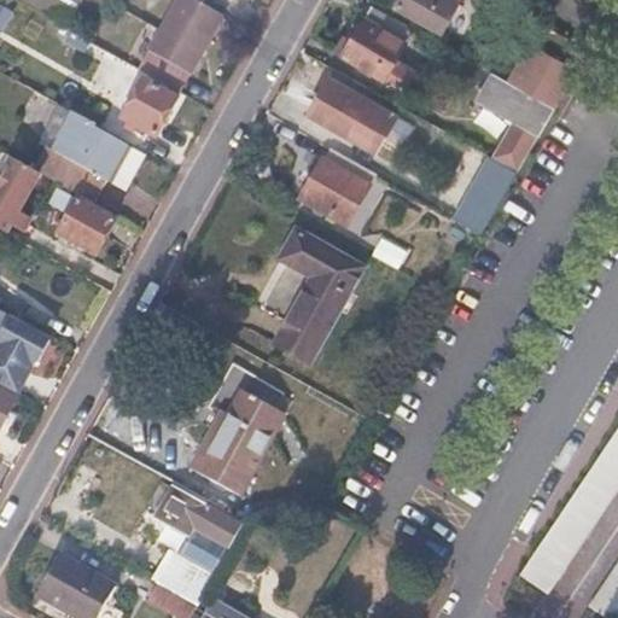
[(77,0),(27,0),(25,5),(64,27),(77,0)]
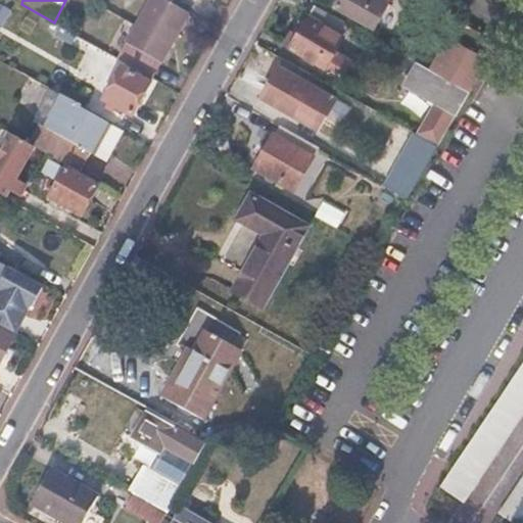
[(187,16),(157,0),(148,0),(115,59),(151,80),(187,16)]
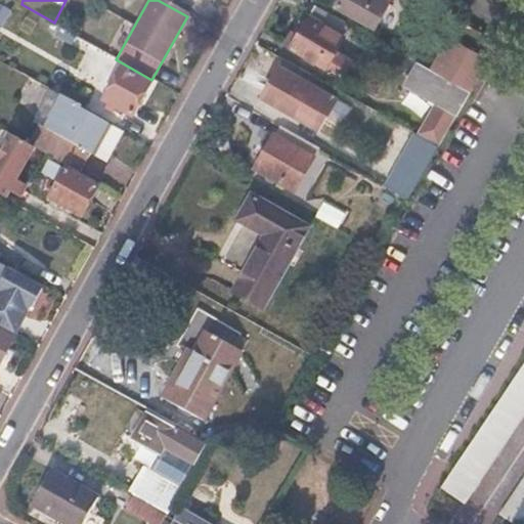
[(337,0),(335,4),(374,27),(388,0),(337,0)]
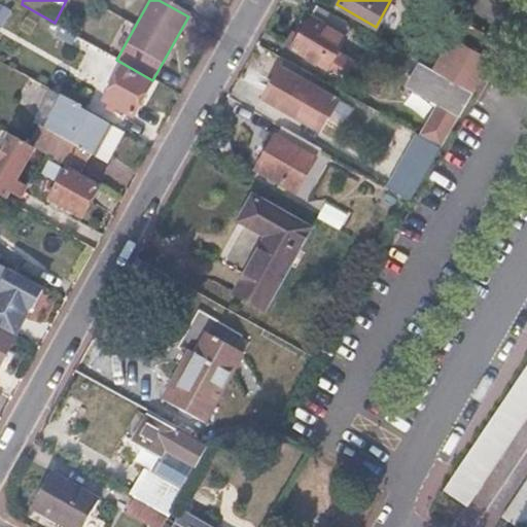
[(354,26),(316,4),(294,41),(289,39),(286,44),(329,69),(330,67),(337,71),(345,58),(338,54),(354,26)]
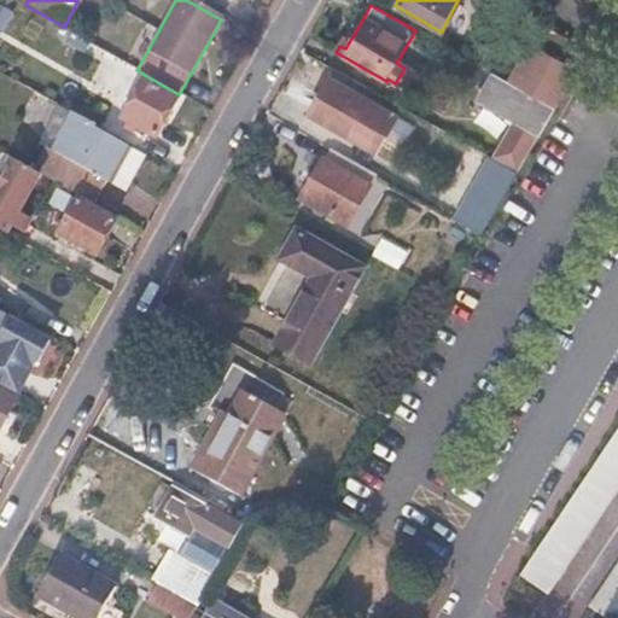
[(571,71),(540,53),(519,89),(552,109),(571,71)]
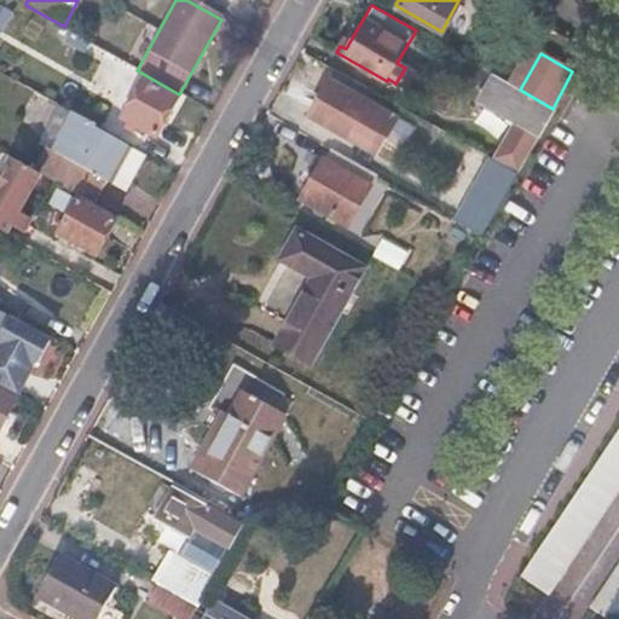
[(493,75),(479,100),(539,134),(553,109),(520,90),(493,75)]
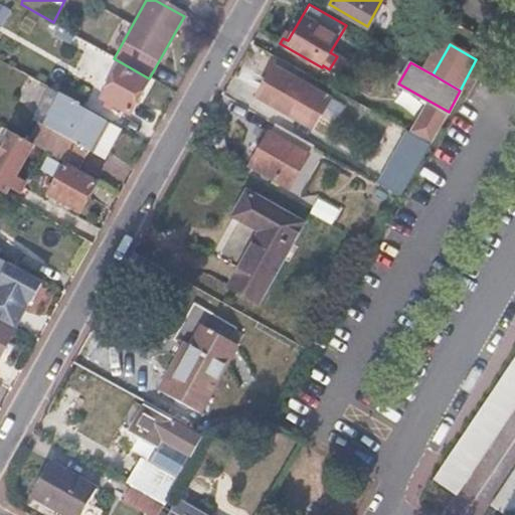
[(330,96),(277,64),(259,97),(289,114),(294,104),(318,118),(330,96)]
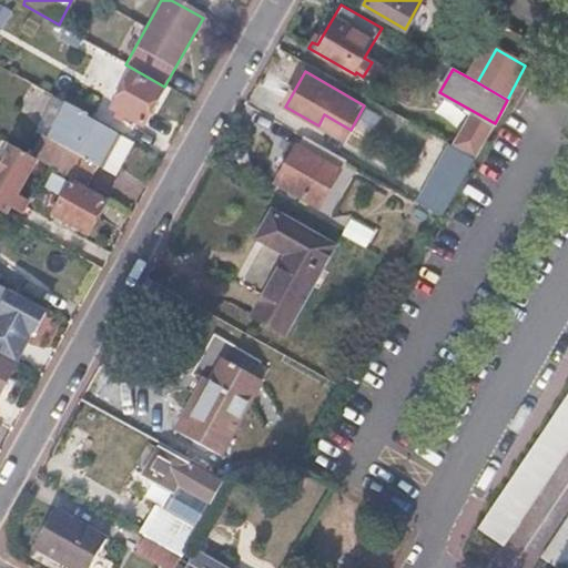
[(161,91),(130,74),(109,110),(141,128),(161,91)]
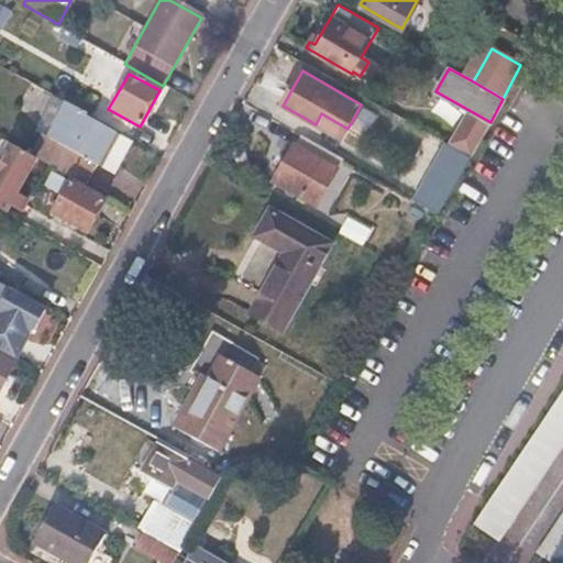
[(398,116),(384,108),(375,123),(389,131),(398,116)]
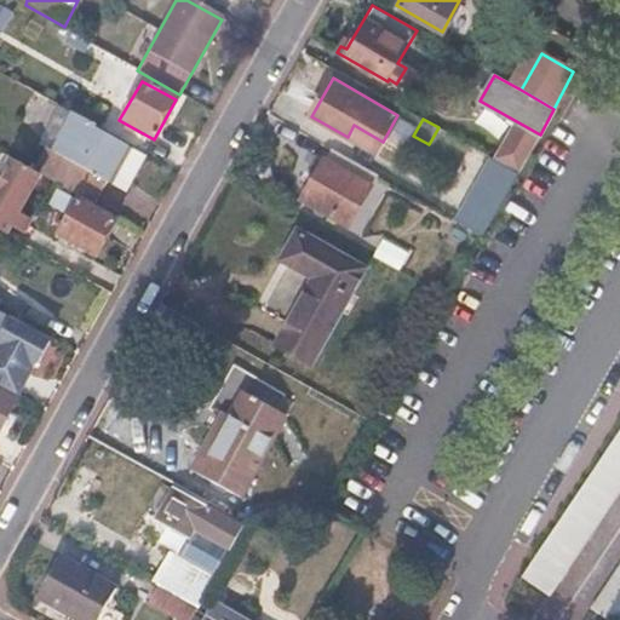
[(354,125),(348,137),(375,154),(383,142),(354,125)]
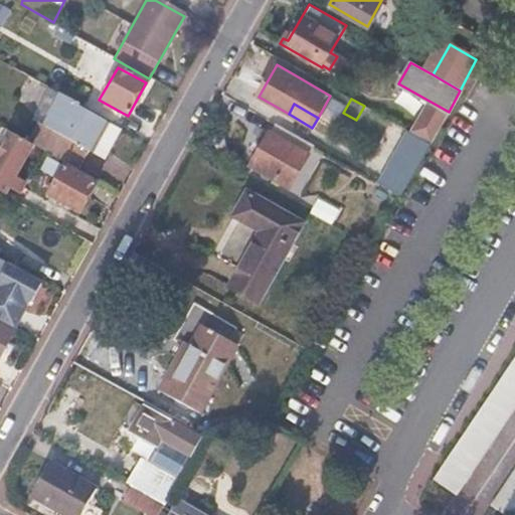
[(66,123),(71,125),(63,139),(45,129),(35,148),(75,170),(86,151),(91,154),(96,145),(103,149),(114,130),(74,108),(66,123)]
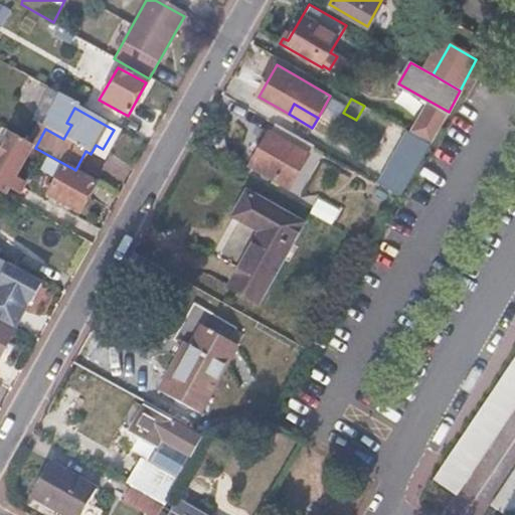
[(0,179),(19,191),(29,175),(17,168),(35,137),(7,120),(0,131),(0,179)]
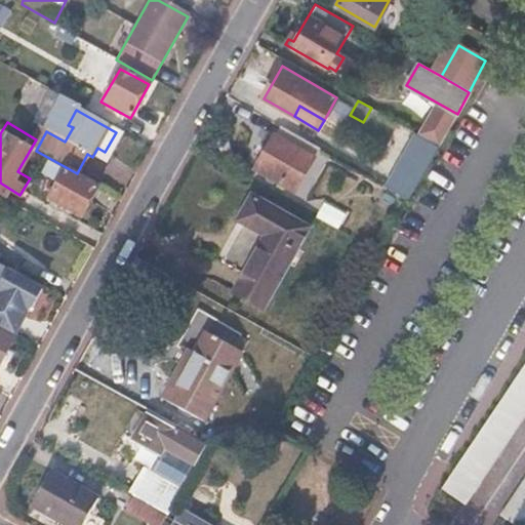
[(125,122),(121,129),(142,140),(148,130),(138,125),(137,128),(125,122)]
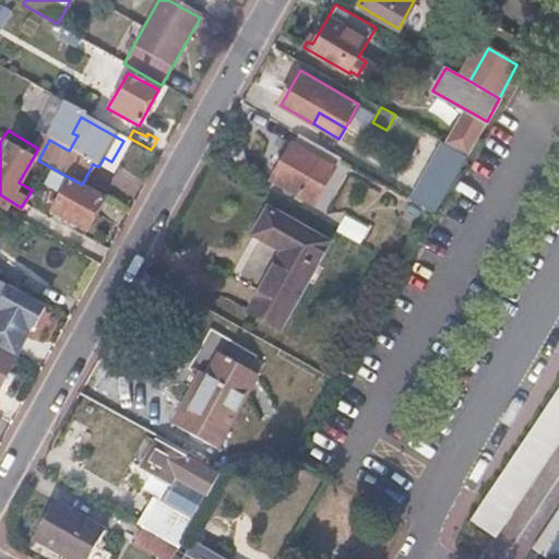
[(468,156),(425,132),(393,189),(438,214),(468,156)]
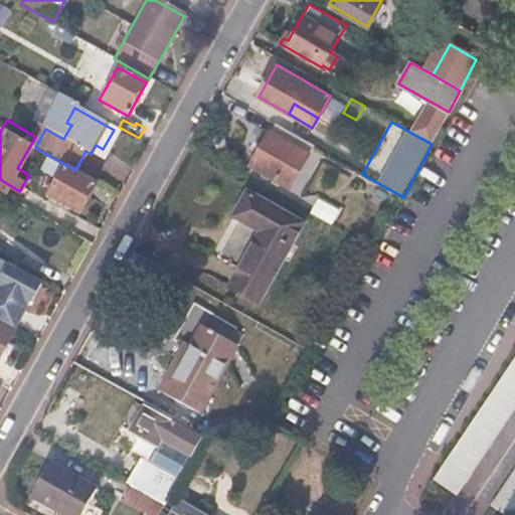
[(272,136),(269,134),(249,168),(289,189),(308,157),(307,156),(313,146),(277,126),(272,136)]
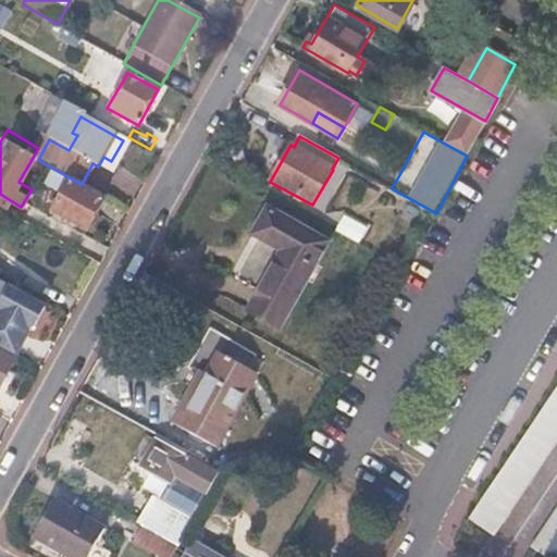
[(111,161),(103,157),(98,166),(106,171),(111,161)]
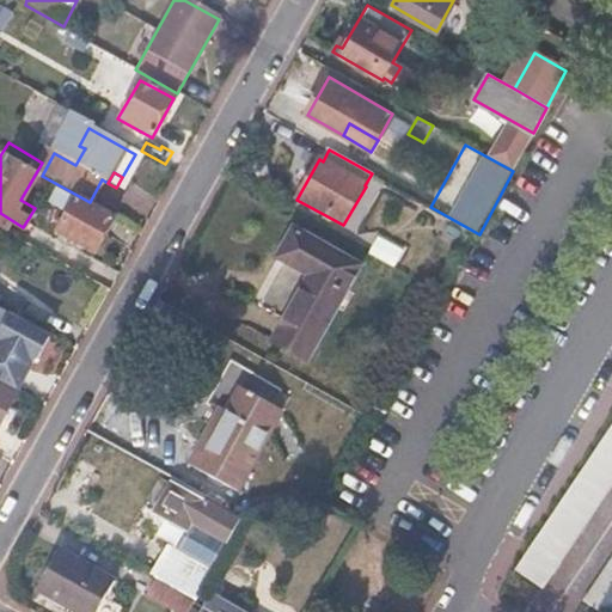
[(114,219),(77,199),(57,233),(93,254),(114,219)]
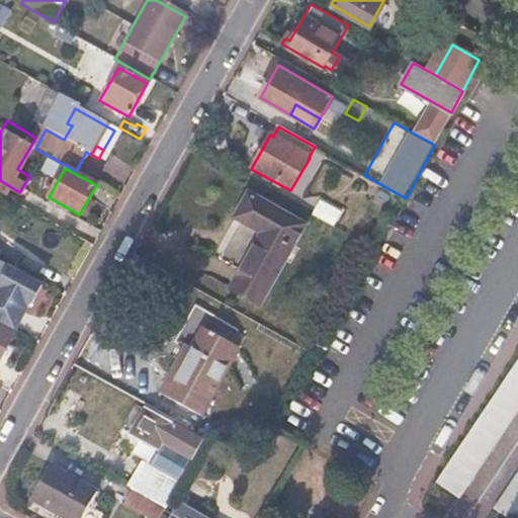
[(240,223),(220,259),(240,270),(229,289),(258,307),(304,227),(247,194),(233,219),(240,223)]
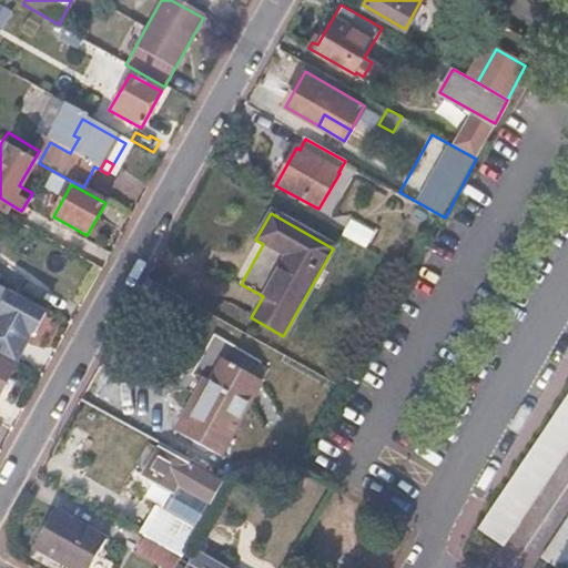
[(43,313),(9,294),(0,310),(0,331),(26,345),(43,313)]
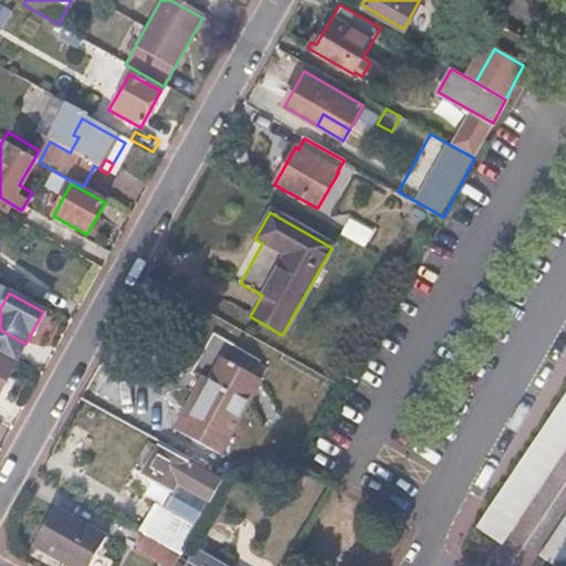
[(0,389),(16,360),(0,352),(0,389)]
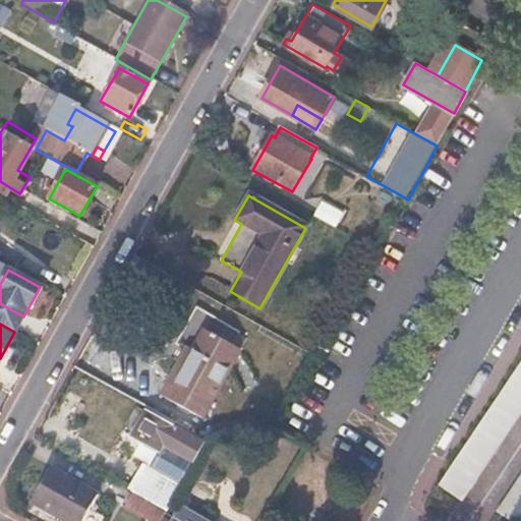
[(239,350),(206,331),(177,381),(170,377),(158,397),(199,420),(239,350)]
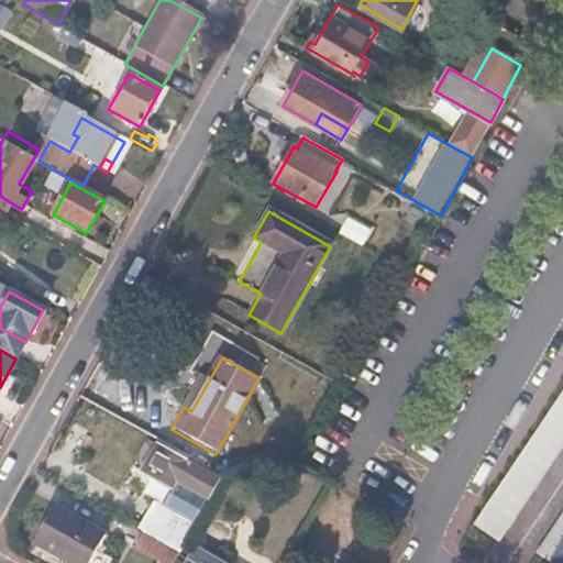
[(562,448),(562,394),(475,526),(499,542),(562,448)]
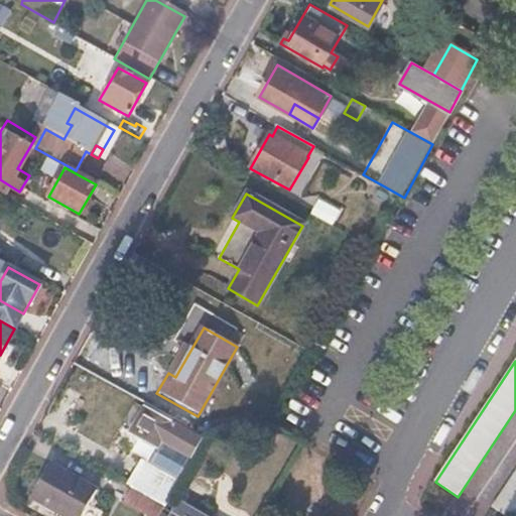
[(147,410),(134,434),(156,446),(159,440),(191,458),(201,441),(196,438),(198,434),(175,421),(173,425),(147,410)]
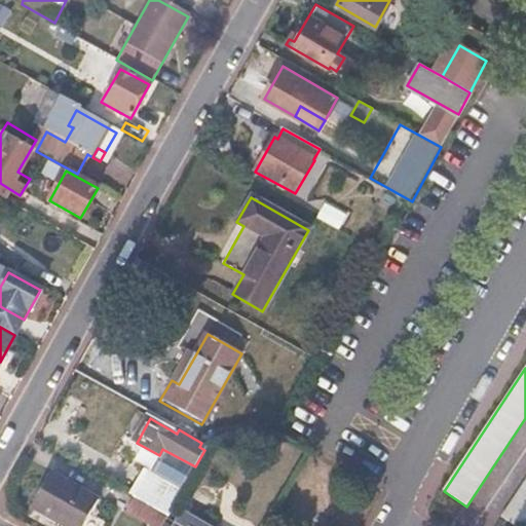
[(182,490),(144,467),(128,494),(135,497),(167,517),(182,490)]
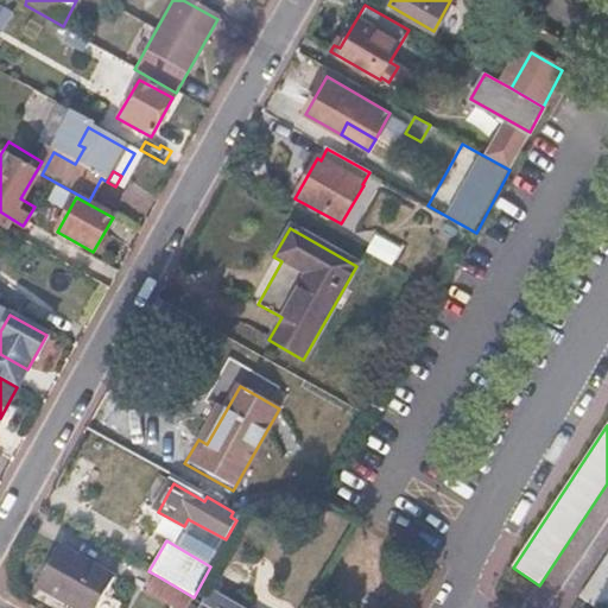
[(61,546),(38,586),(63,599),(65,595),(90,607),(99,607),(118,577),(61,546)]
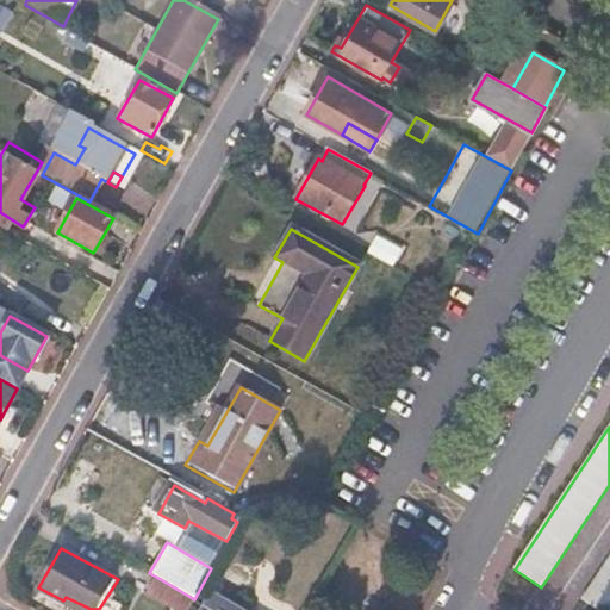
[(609,609),(609,559),(583,599),(598,609),(609,609)]
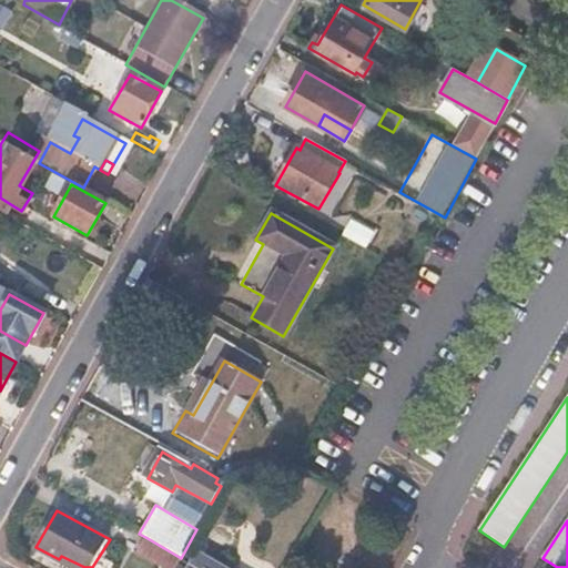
[(145,537),(138,550),(169,567),(174,567),(181,558),(145,537)]
